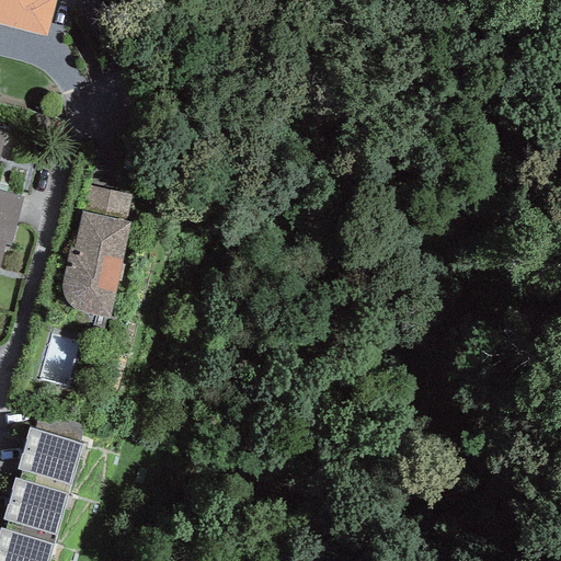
[(0,0),(0,23),(47,36),(56,0),(0,0)]
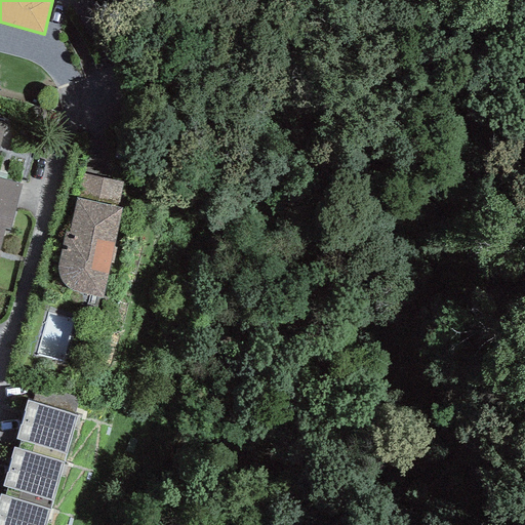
[(0,248),(5,229),(10,230),(22,186),(0,178),(0,143),(5,120),(0,118),(0,248)]
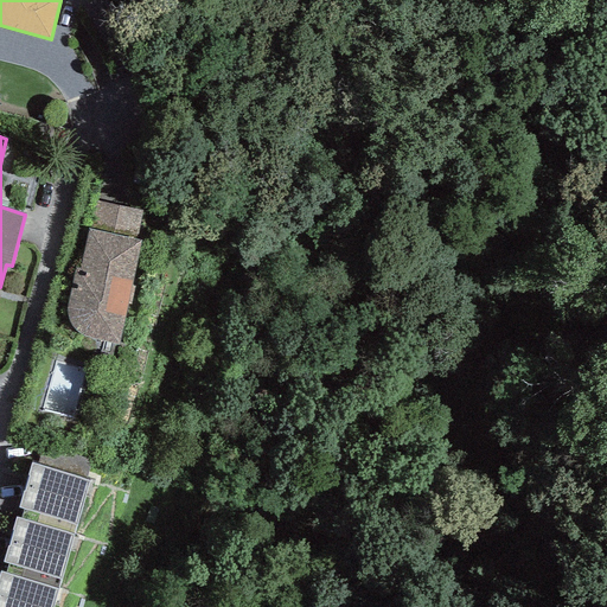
[(90,230),(136,240),(142,211),(96,200),(90,230)]
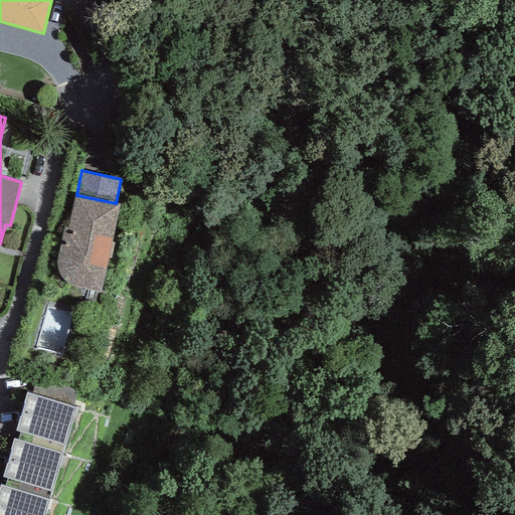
[(101,293),(120,204),(116,203),(76,195),(74,194),(67,227),(64,226),(57,260),(57,263),(57,268),(58,274),(61,279),(65,282),(69,285),(75,286),(101,293)]
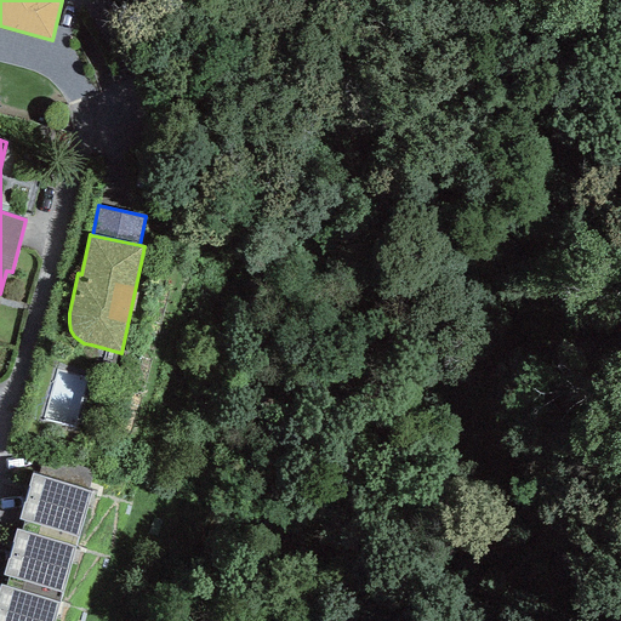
[(39,477),(86,491),(93,471),(46,456),(39,477)]
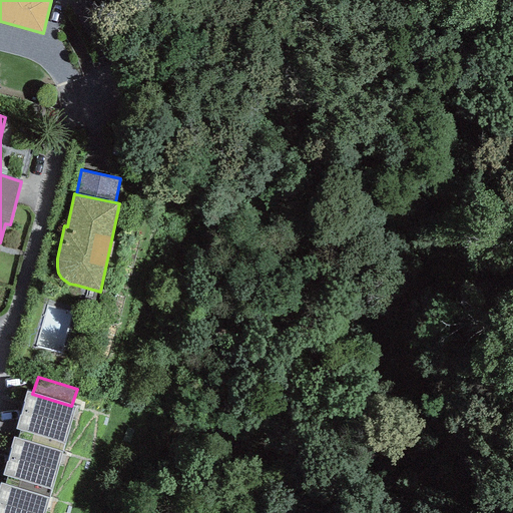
[(64,444),(75,407),(71,406),(32,394),(27,392),(16,429),(20,431),(18,439),(62,453),(64,444)]
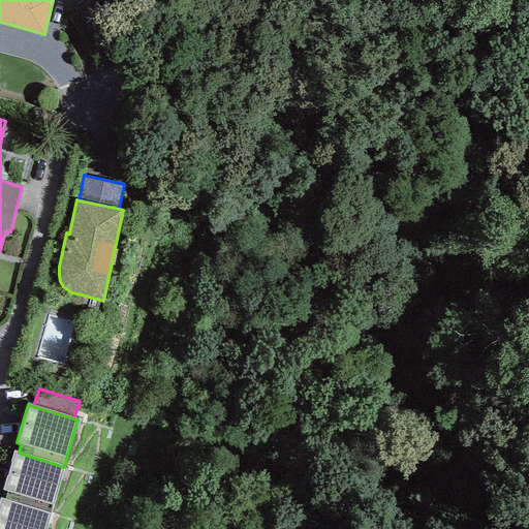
[(53,505),(64,467),(19,453),(13,450),(3,490),(7,492),(5,500),(50,515),(53,505)]
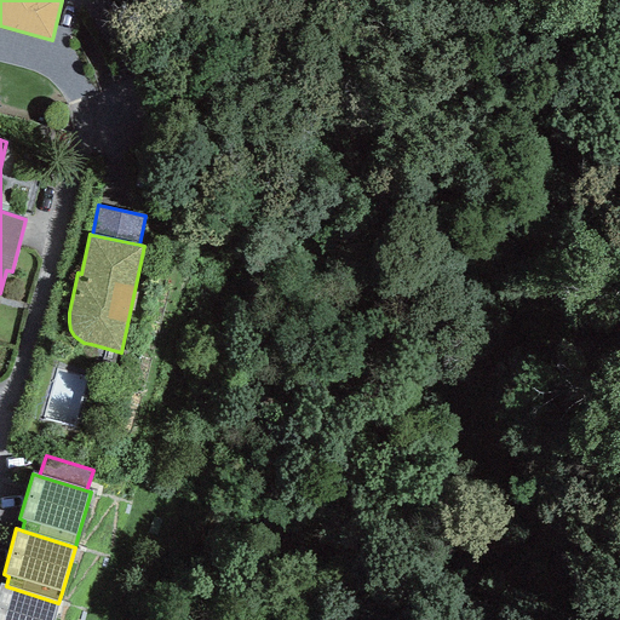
[(53,619),(58,603),(6,586),(1,585),(0,587),(0,619),(53,619)]
